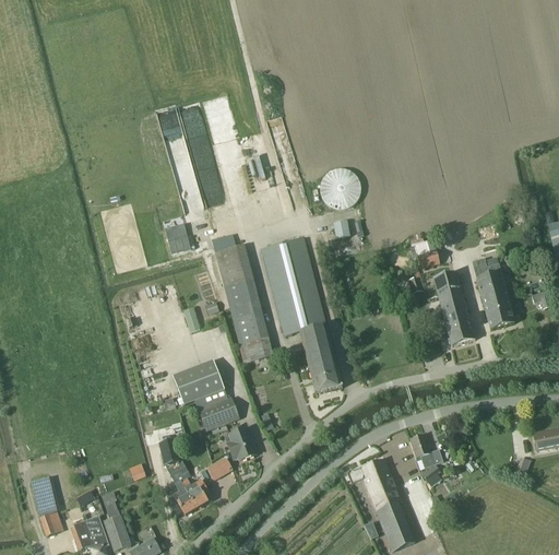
[(168,151),(186,212),(205,207),(189,145),(168,151)]
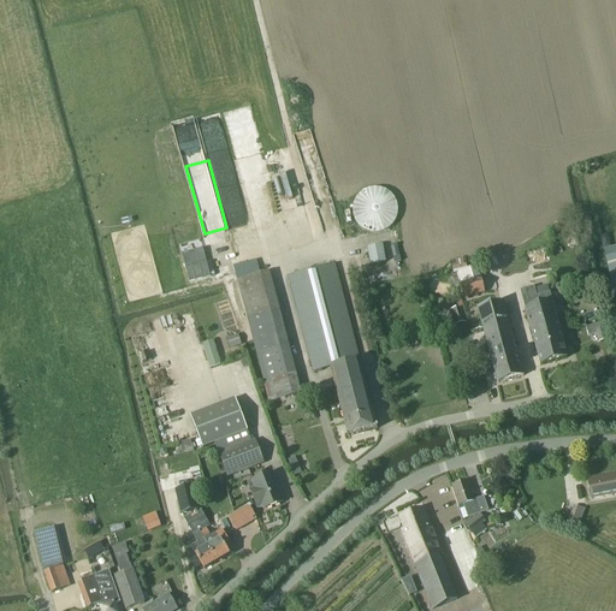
[(392,229),(395,187),(353,185),(351,226),(392,229)]
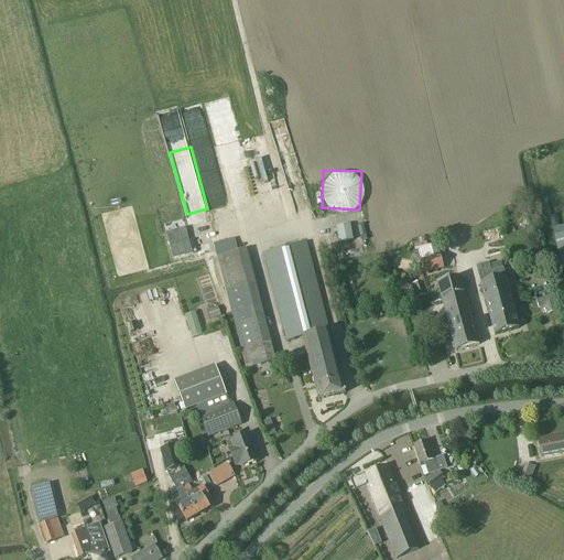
[(230,193),(241,224),(262,216),(251,185),(230,193)]
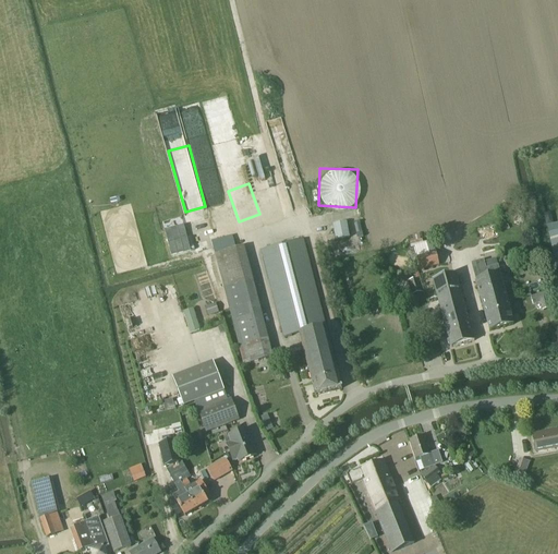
[(347,219),(332,221),(336,237),(349,235),(347,219)]
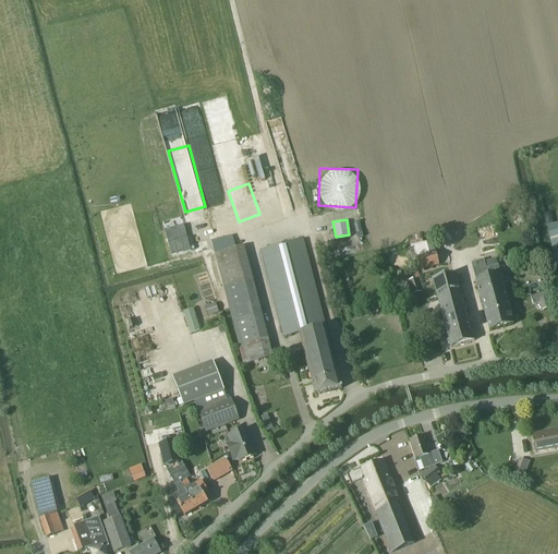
[(557,228),(548,231),(555,261),(557,260),(557,228)]
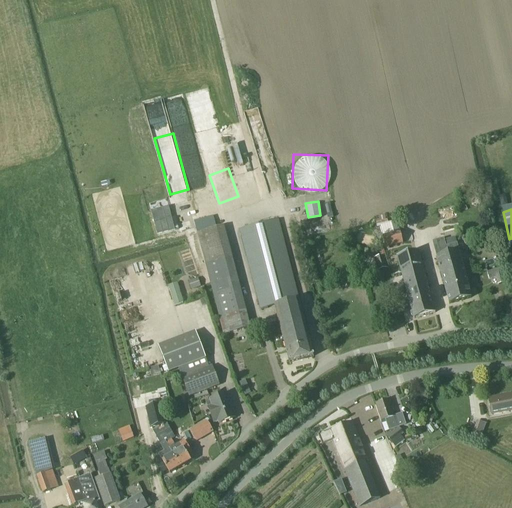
[(274,303),(298,297),(278,217),(239,227),(260,307),(274,303)]
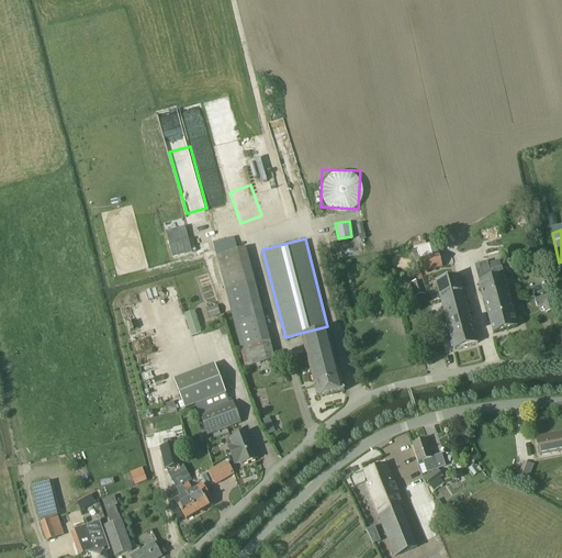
[(426,245),(417,247),(424,269),(437,266),(442,265),(439,252),(433,254),(430,244),(426,245)]
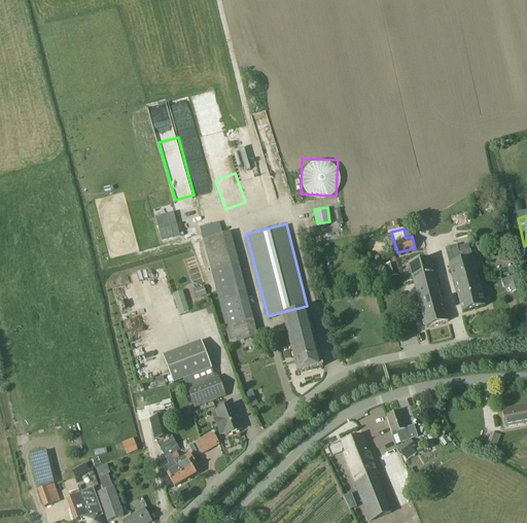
[(203,237),(203,238),(230,342),(258,335),(231,230),(203,237)]
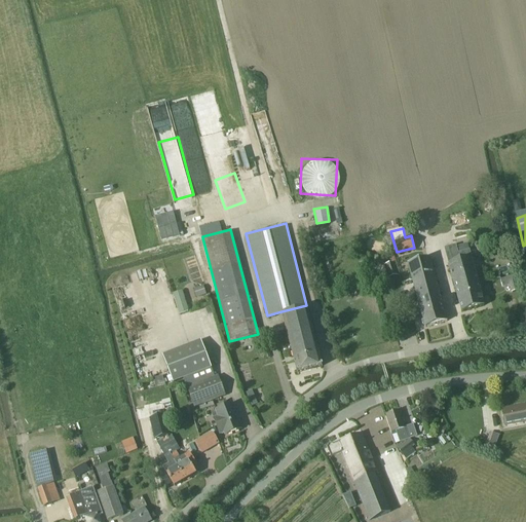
[(444,245),(448,260),(448,261),(455,286),(465,283),(466,285),(476,283),(475,281),(478,281),(471,254),(468,247),(458,250),(456,241),(444,245)]
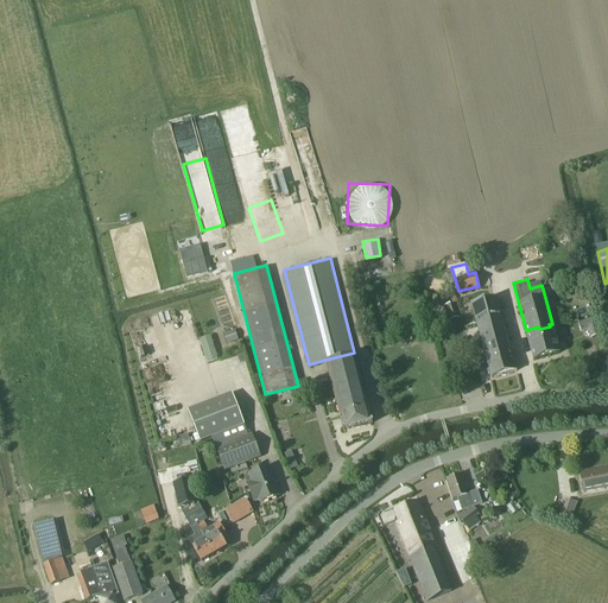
[(472,302),(476,321),(502,313),(496,294),(472,302)]
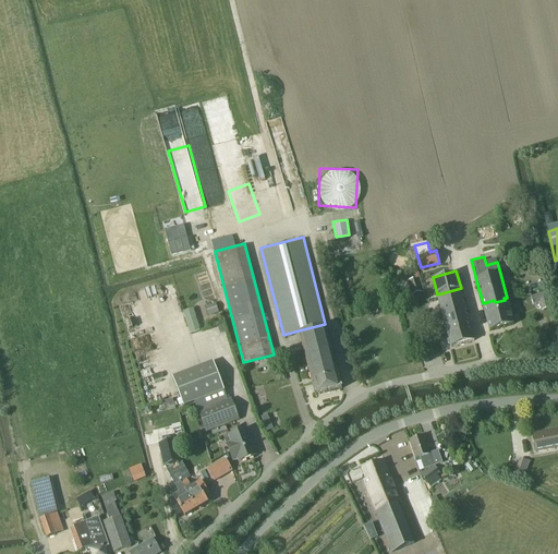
[(423,288),(419,275),(408,278),(411,291),(423,288)]
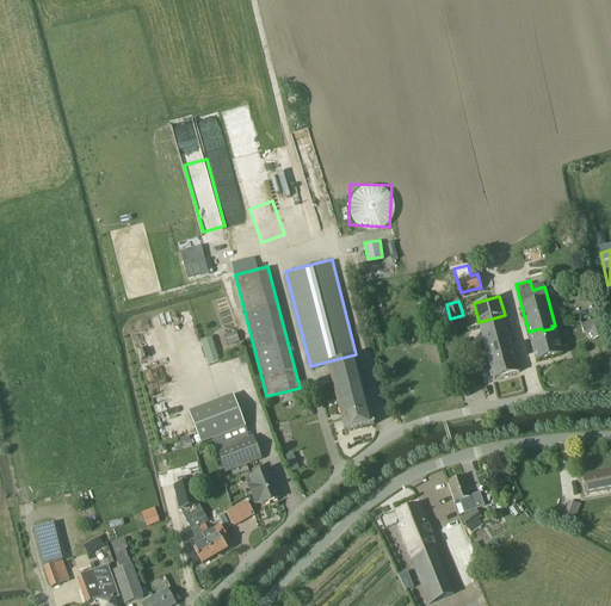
[(505,315),(479,322),(491,368),(489,370),(491,372),(493,373),(493,376),(519,369),(505,315)]
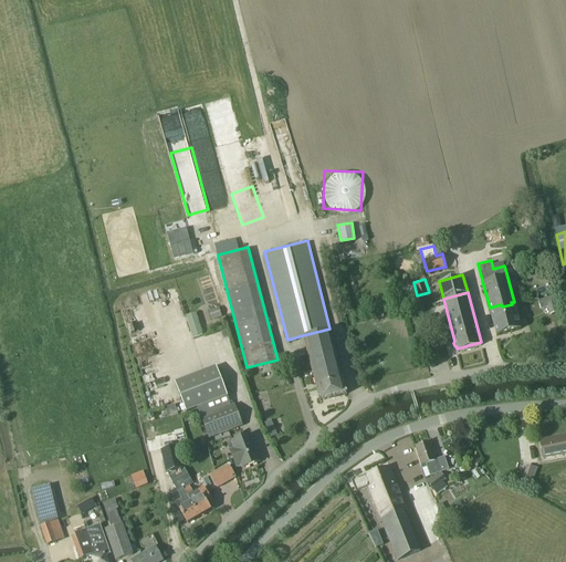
[(554,294),(538,299),(541,306),(548,304),(551,312),(558,310),(554,294)]
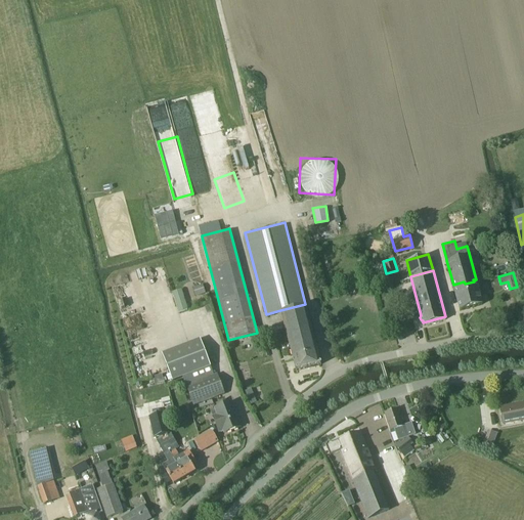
[(464,282),(453,285),(460,307),(482,301),(476,279),(473,279),(474,282),(465,284),(464,282)]
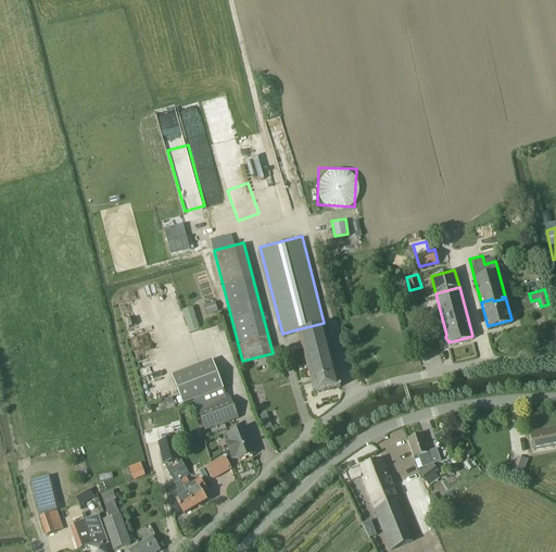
[(206,312),(217,308),(213,299),(202,303),(206,312)]
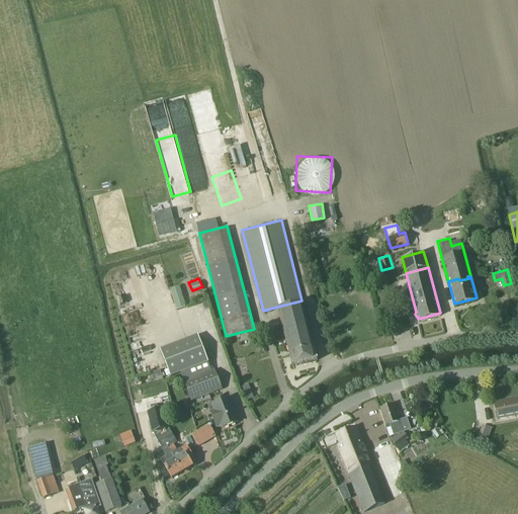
[(179,283),(170,286),(177,306),(185,303),(179,283)]
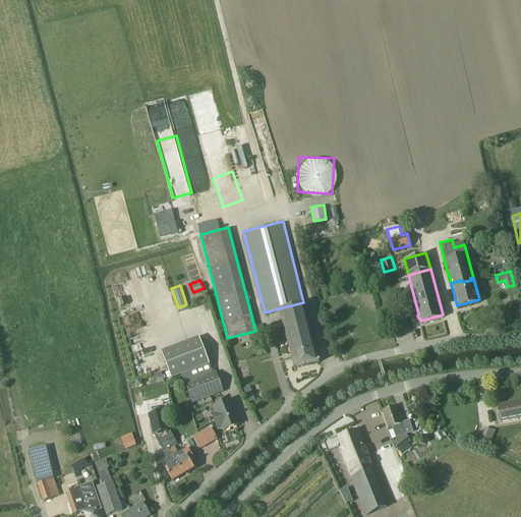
[(291,354),(315,347),(303,302),(279,308),(291,354)]
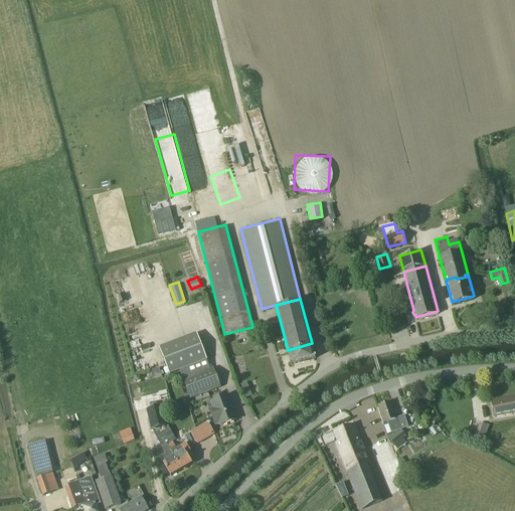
[(159,345),(169,372),(206,358),(196,331),(159,345)]
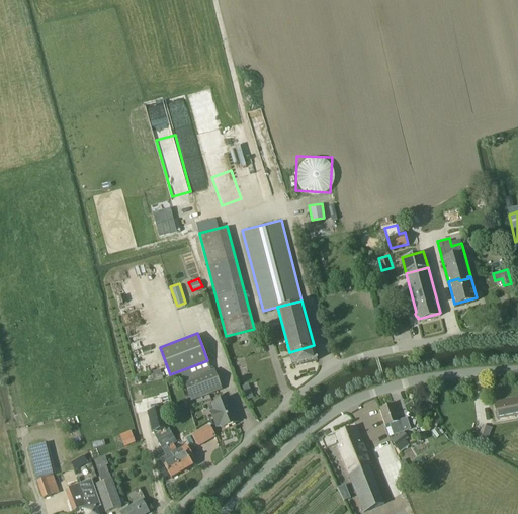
[(317,357),(314,345),(289,352),(292,364),(317,357)]
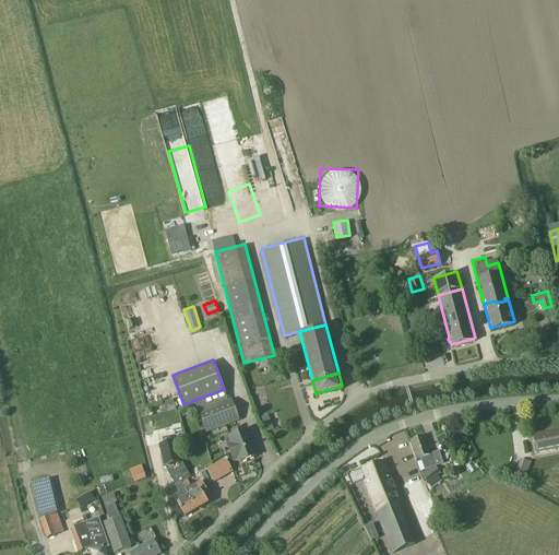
[(206,430),(240,417),(232,397),(198,409),(206,430)]
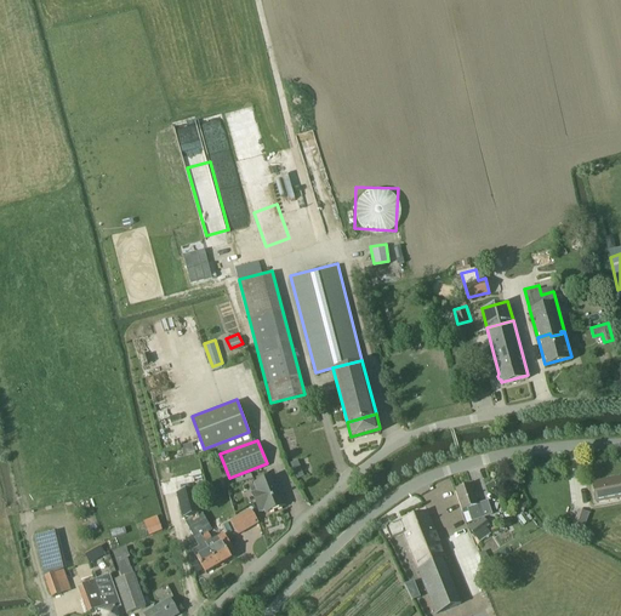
[(438,508),(457,502),(451,485),(454,484),(451,474),(429,482),(438,508)]
